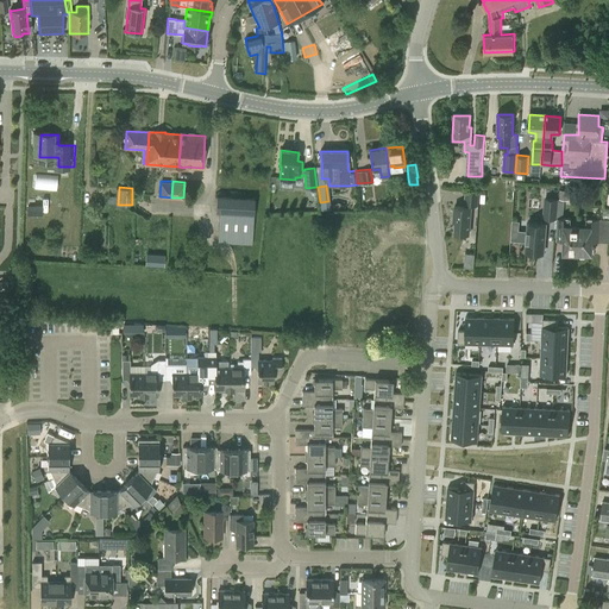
[(479,193),(465,192),(465,205),(478,206),(479,193)]
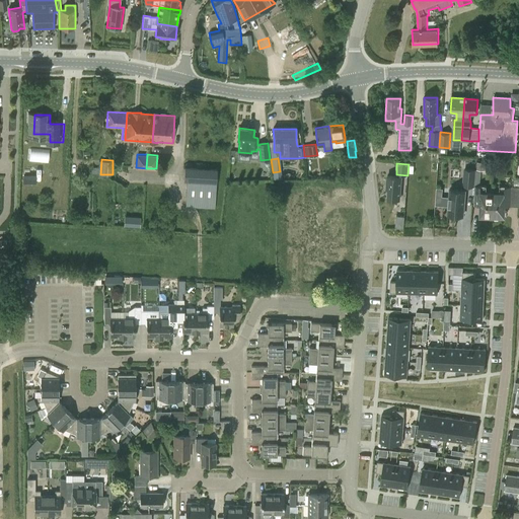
[(188,180),(187,204),(189,204),(189,208),(200,217),(216,218),(217,206),(215,206),(215,205),(217,169),(184,167),(183,180),(188,180)]
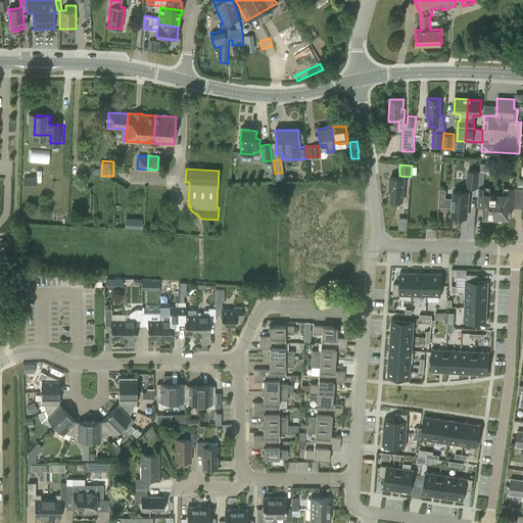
[(467,169),(466,187),(478,188),(479,170),(467,169)]
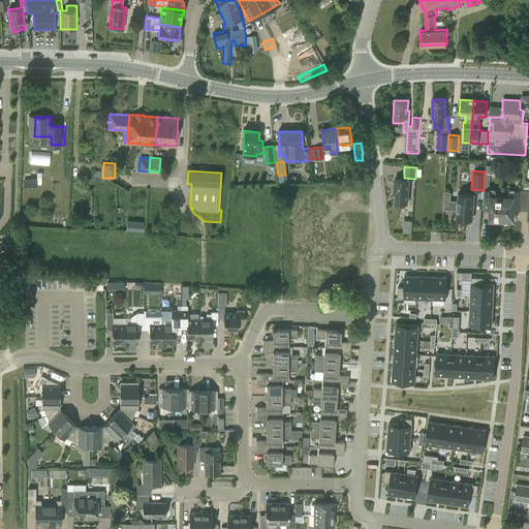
[(395,203),(396,203),(398,205),(402,205),(404,204),(407,204),(409,181),(395,180),(394,192),(396,192),(395,203)]
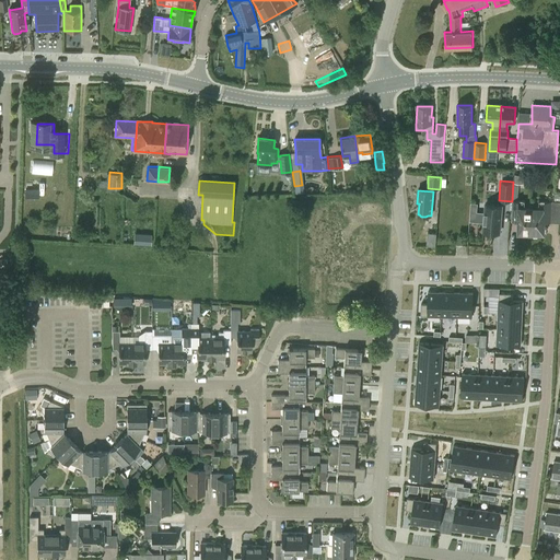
[(532,208),(532,211),(531,234),(545,234),(545,223),(551,223),(551,221),(559,221),(559,200),(551,200),(551,202),(538,201),(538,209),(532,208)]
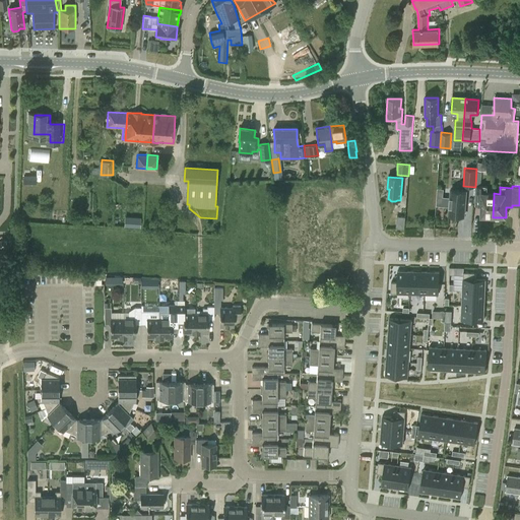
[(481,206),(480,217),(493,217),(494,196),(494,193),(488,193),(488,187),(475,187),(475,206),(481,206)]
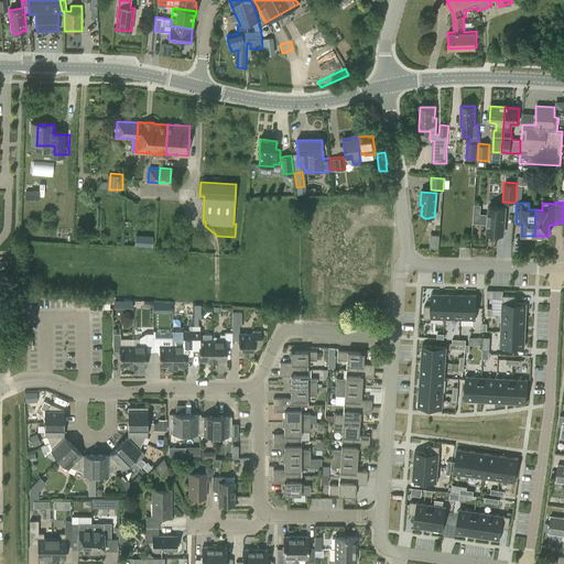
[(487,224),(488,224),(487,234),(490,234),(490,235),(496,236),(496,234),(503,235),(506,207),(489,206),(489,215),(487,215),(487,224)]
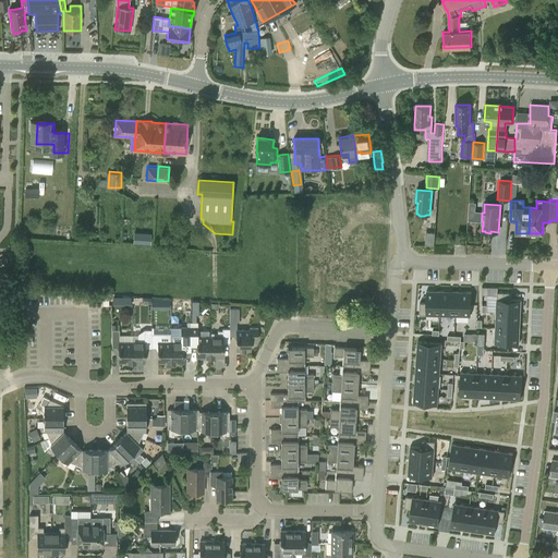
[(427,245),(436,245),(436,231),(427,231),(427,245)]
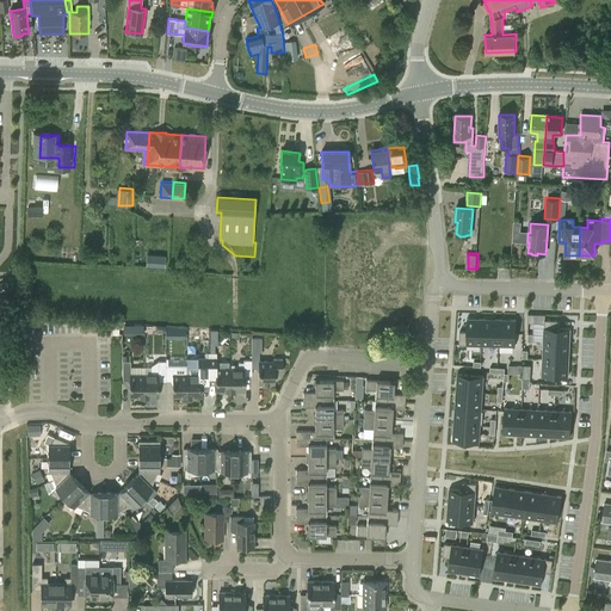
[(460,331),(460,344),(482,345),(483,319),(467,319),(467,332),(460,331)]
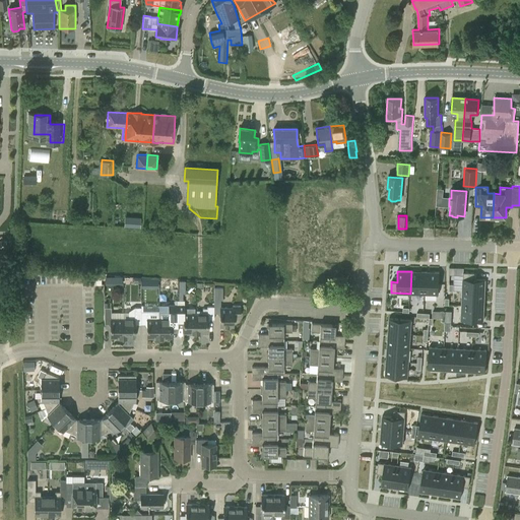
[(411,271),(410,294),(425,294),(425,271),(411,271)]
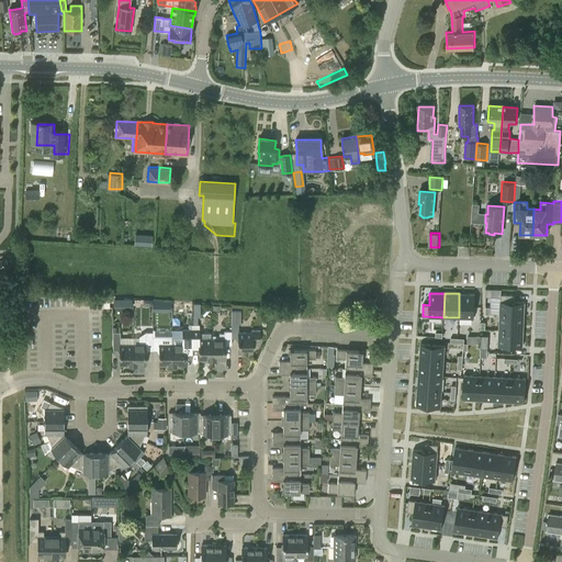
[(459,293),(459,317),(474,318),(474,294),(459,293)]
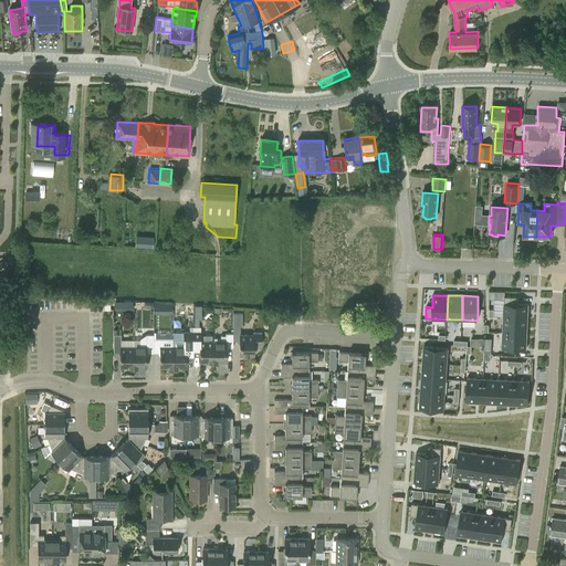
[(504,303),(503,318),(527,320),(528,304),(516,303),(516,296),(504,296),(504,303)]
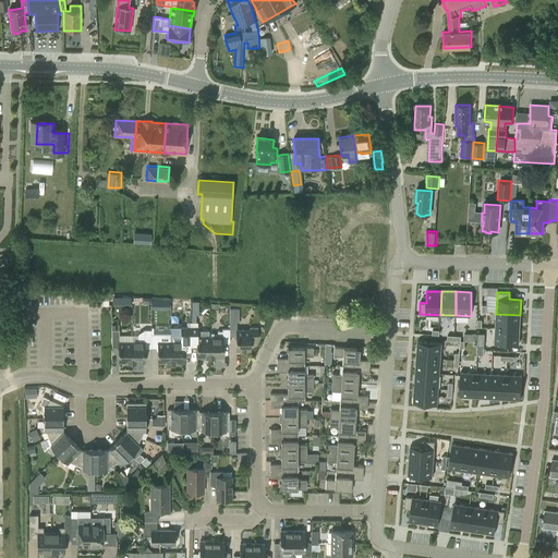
[(240,323),(240,307),(230,307),(230,323),(240,323)]
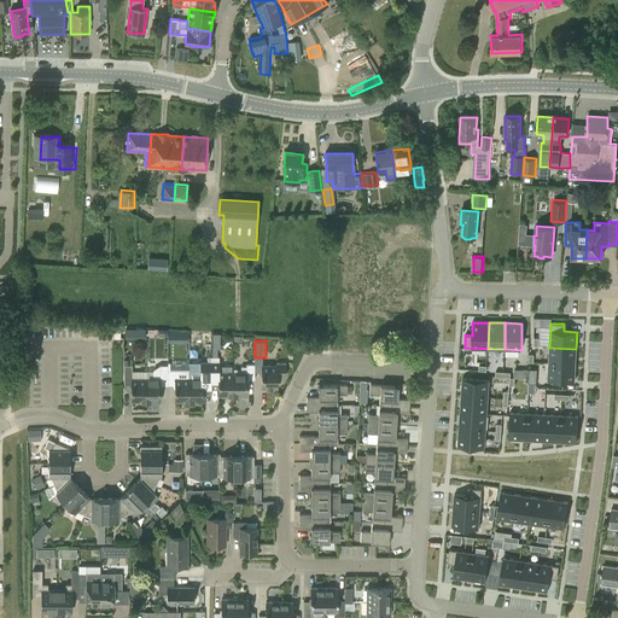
[(549,348),(549,363),(576,365),(576,349),(549,348)]
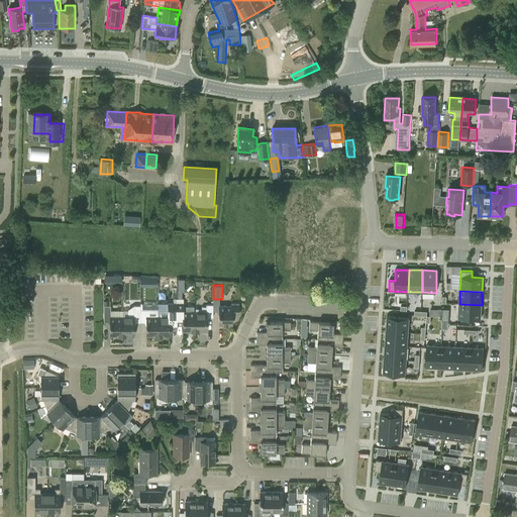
[(122,317),(122,336),(134,336),(134,323),(140,323),(140,305),(140,295),(133,295),(133,305),(127,308),(127,317),(122,317)]
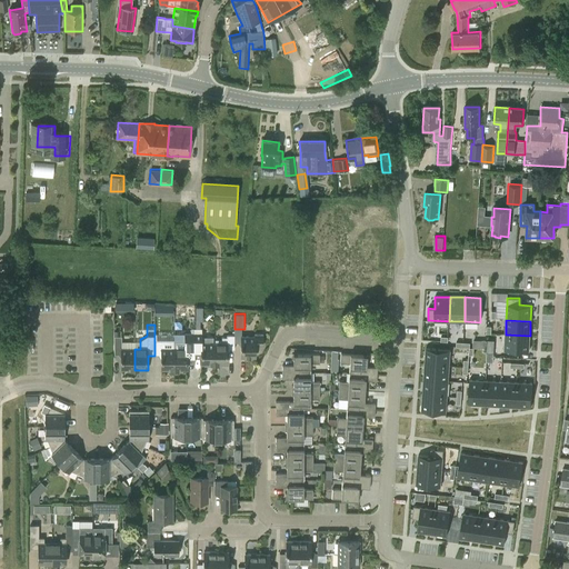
[(208,366),(215,366),(215,345),(201,345),(201,328),(193,328),(193,335),(195,358),(201,358),(201,365),(208,365),(208,366)]
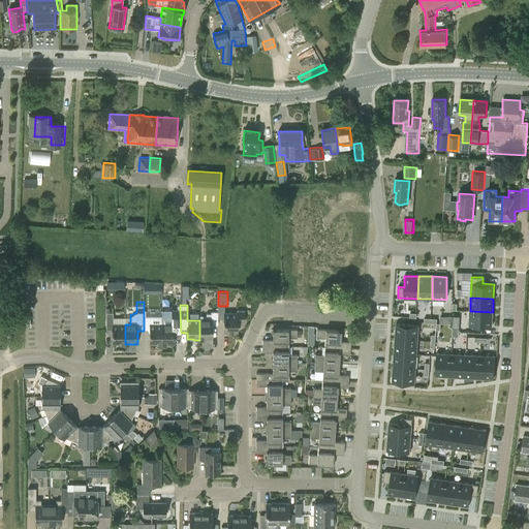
[(218,306),(218,313),(218,319),(224,319),(224,333),(238,333),(238,322),(243,322),(244,319),(244,311),(237,311),(237,313),(224,313),(224,306),(218,306)]
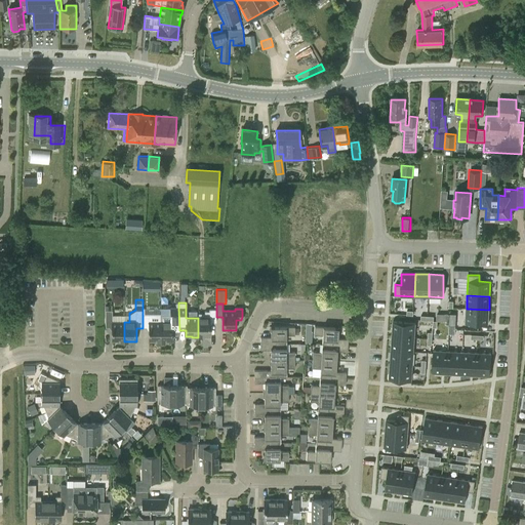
[(160,322),(161,342),(167,342),(167,341),(173,341),(173,335),(179,334),(179,330),(178,309),(170,309),(170,322),(160,322)]
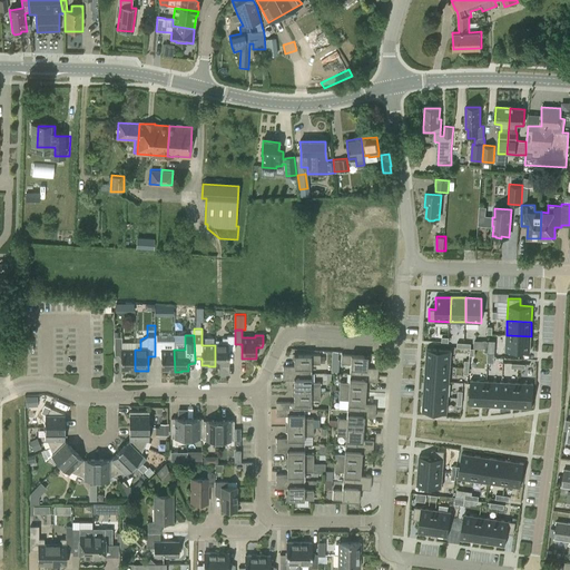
[(507,335),(505,351),(530,352),(531,336),(507,335)]
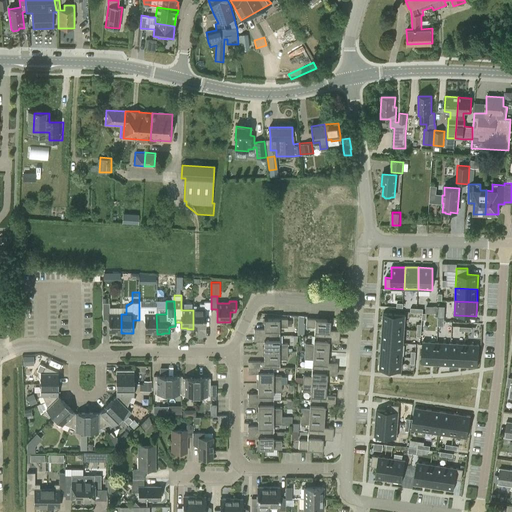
[(109,302),(103,302),(102,304),(103,318),(109,318),(109,333),(121,333),(121,314),(109,314),(109,302)]
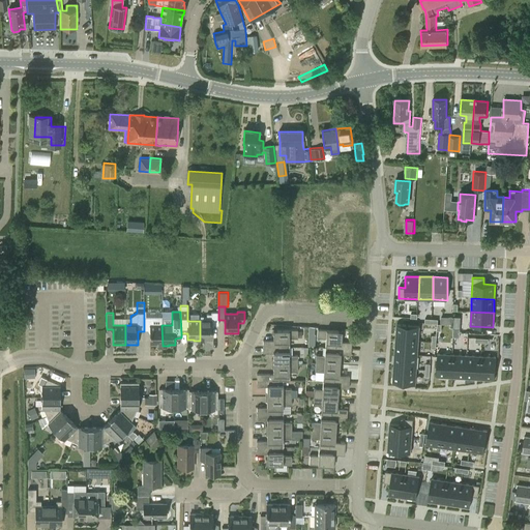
[(156,346),(163,346),(162,325),(150,325),(150,313),(144,313),(144,331),(150,331),(150,345),(156,345),(156,346)]
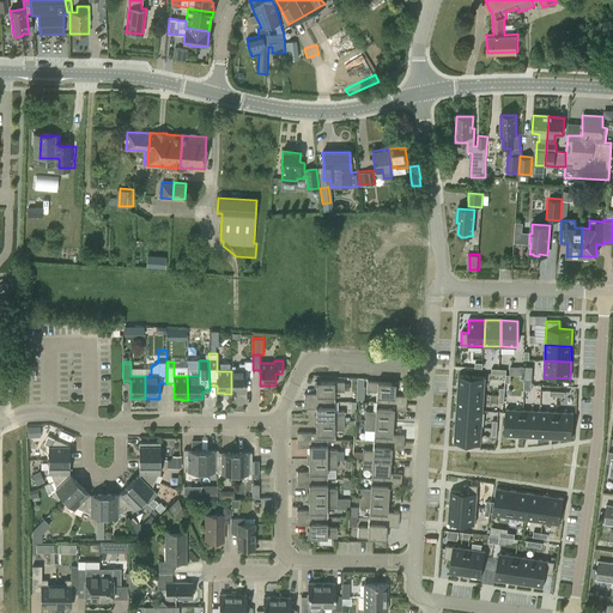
[(231,371),(231,394),(238,394),(238,393),(246,393),(246,377),(253,377),(253,370),(253,363),(244,363),(244,364),(238,364),(240,371),(231,371)]
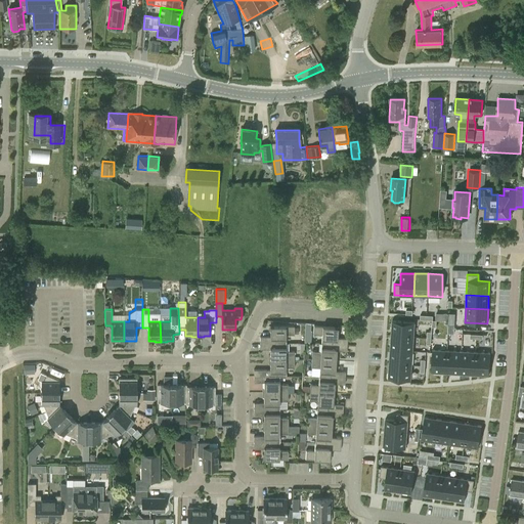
[(392,320),(391,335),(413,337),(415,322),(392,320)]
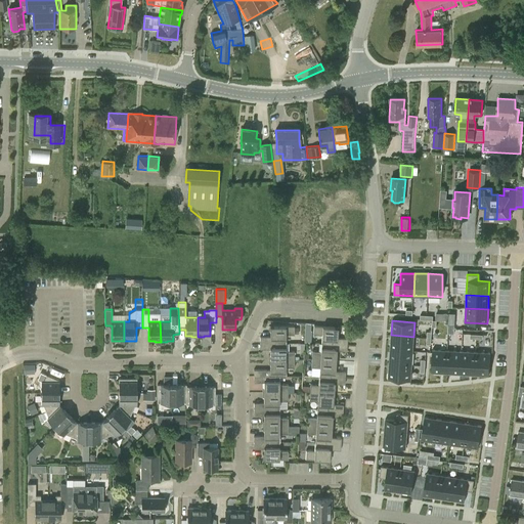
[(322,335),(322,344),(348,345),(348,339),(338,338),(339,328),(323,326),(314,325),(314,335),(322,335)]
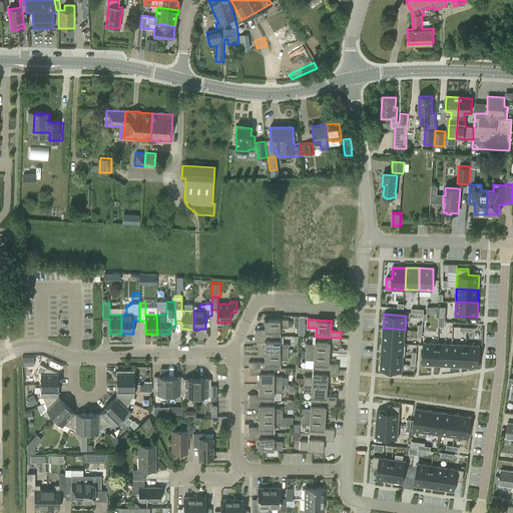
[(254,330),(254,336),(281,336),(281,328),(289,328),(289,320),(281,320),(265,320),(265,330),(254,330)]
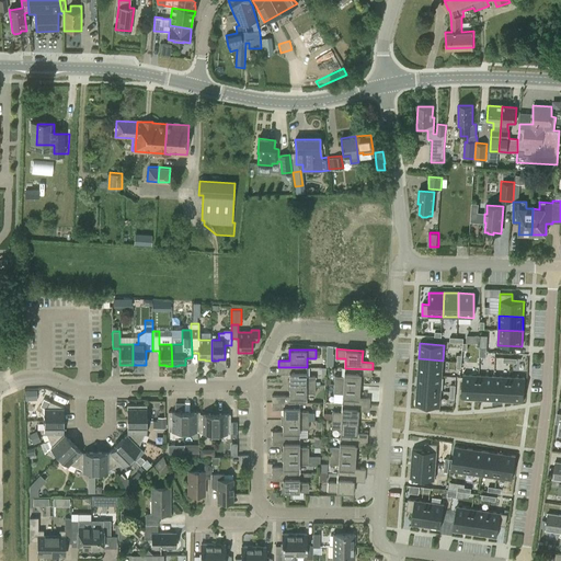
[(419,358),(418,374),(442,376),(443,361),(419,358)]
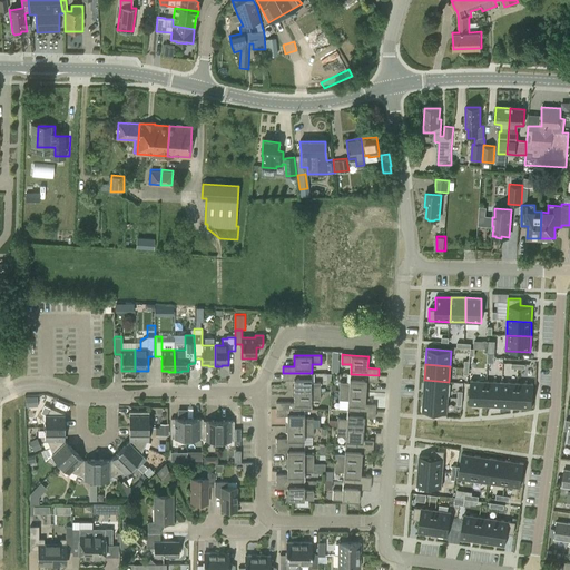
[(294,380),(294,391),(321,391),(321,382),(312,382),(312,373),(283,373),(283,380),(294,380)]
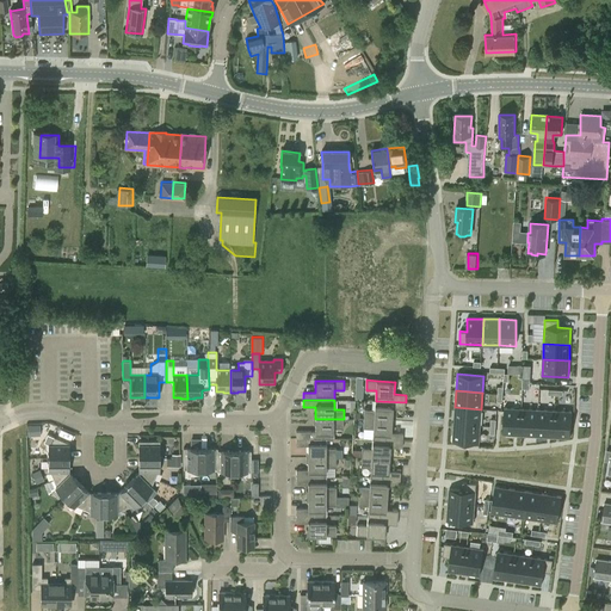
[(375,411),(365,409),(364,419),(393,421),(393,409),(405,409),(406,402),(376,401),(375,411)]
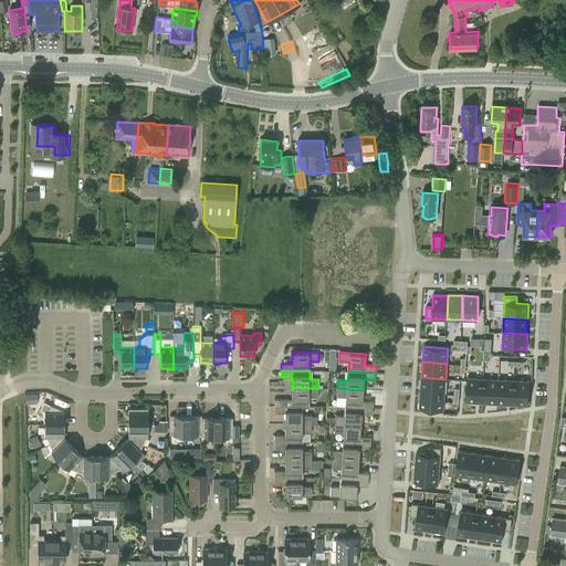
[(421,377),(420,392),(444,395),(446,379),(421,377)]
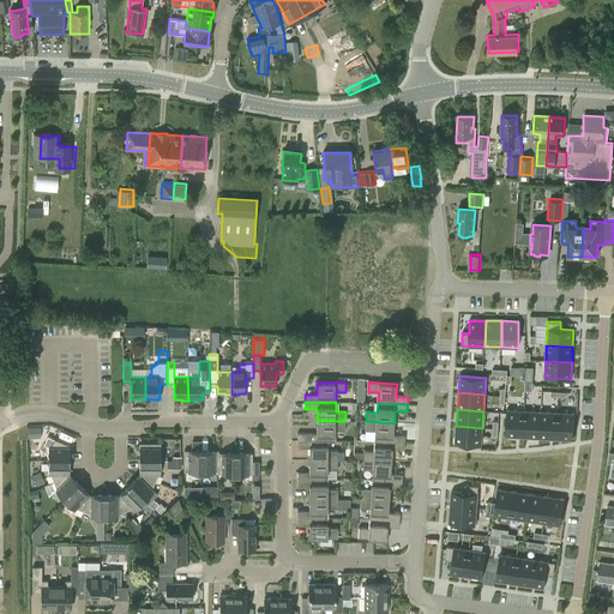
[(506,409),(505,435),(522,437),(524,410),(506,409)]
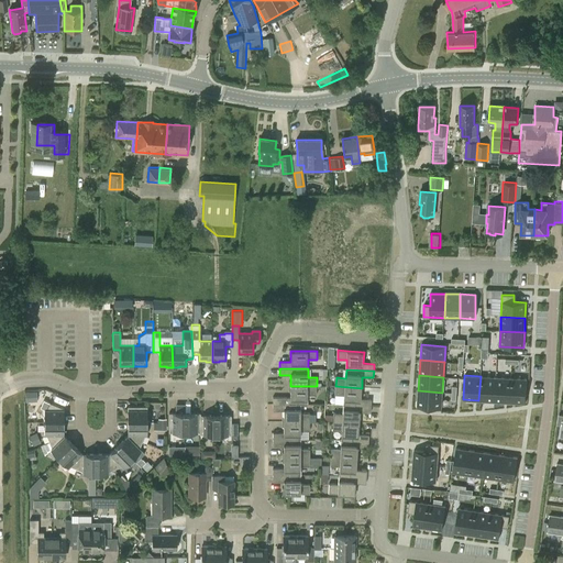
[(481,376),(478,400),(494,401),(496,377),(481,376)]
